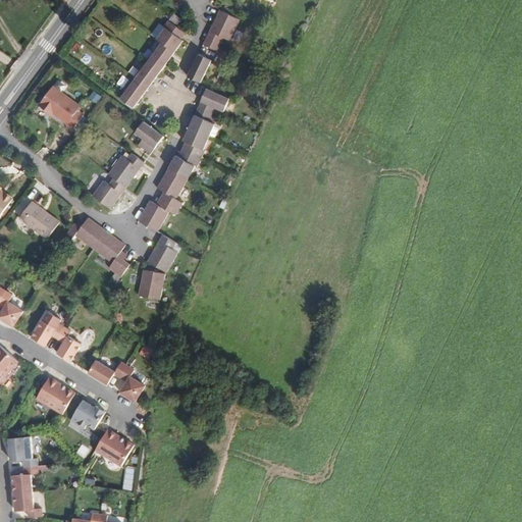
[(220,10),(207,38),(203,45),(217,51),(223,38),(229,41),(240,19),(220,10)]
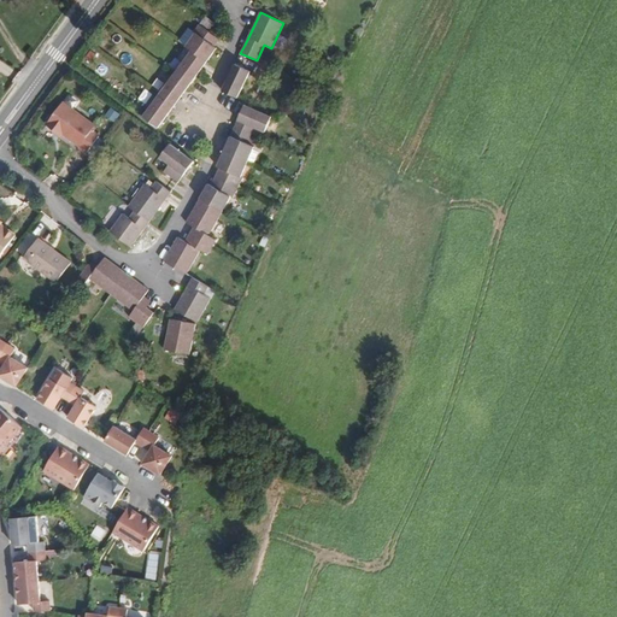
[(142,117),(158,128),(217,48),(215,46),(209,42),(213,35),(209,31),(207,30),(200,24),(194,31),(195,33),(186,46),(192,51),(142,117)]
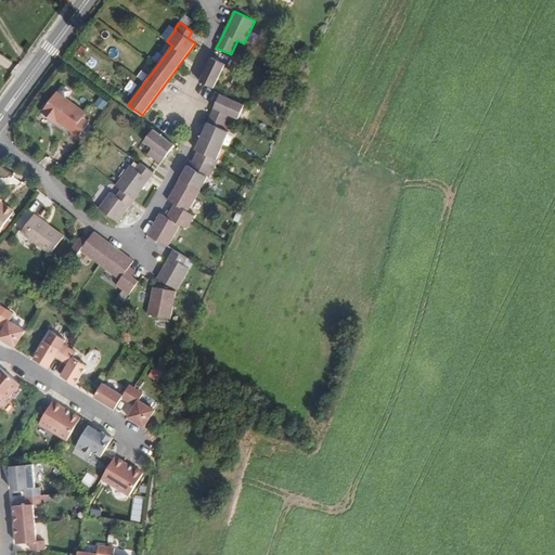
[(197,35),(192,31),(188,38),(193,41),(197,35)]
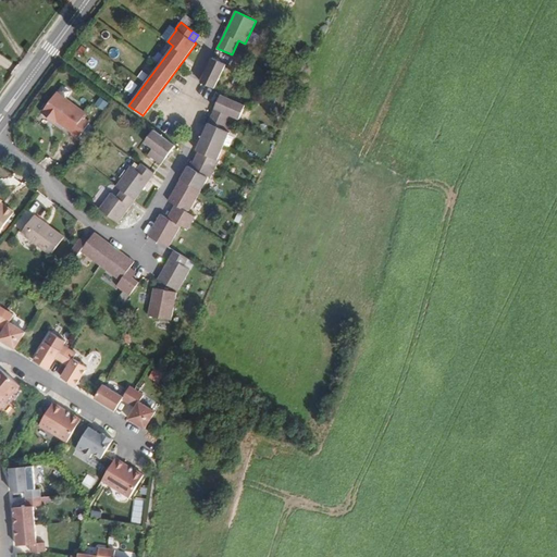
[(200,82),(214,88),(226,64),(212,58),(200,82)]
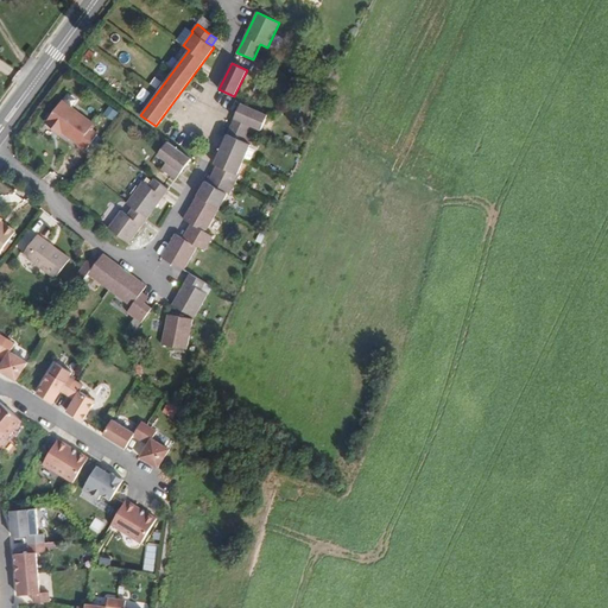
[(94,125),(62,101),(45,122),(56,131),(58,128),(62,132),(78,144),(78,145),(86,151),(99,134),(92,128),(94,125)]
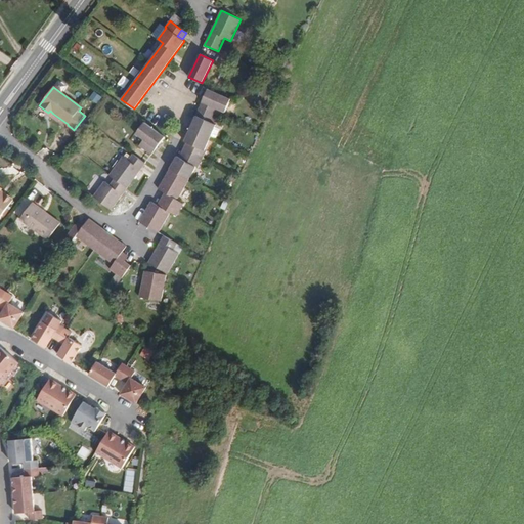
[(177,200),(197,167),(198,168),(206,150),(205,150),(216,125),(210,122),(216,108),(225,112),(230,99),(208,89),(184,141),(187,142),(192,144),(188,153),(184,161),(179,158),(177,156),(159,189),(165,192),(169,195),(166,202),(163,208),(158,205),(151,202),(139,222),(159,232),(170,213),(175,215),(182,203),(177,200)]
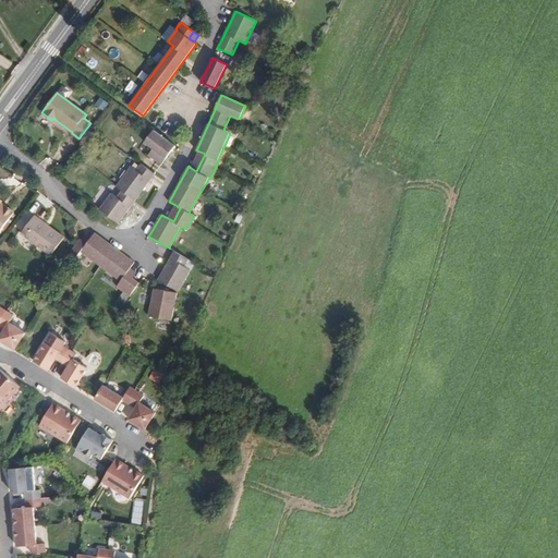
[(143,116),(129,106),(126,110),(140,120),(143,116)]
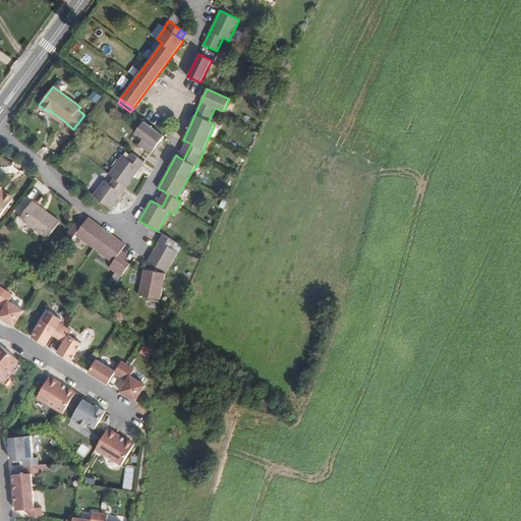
[(138,145),(151,154),(164,136),(143,121),(135,133),(142,138),(138,145)]
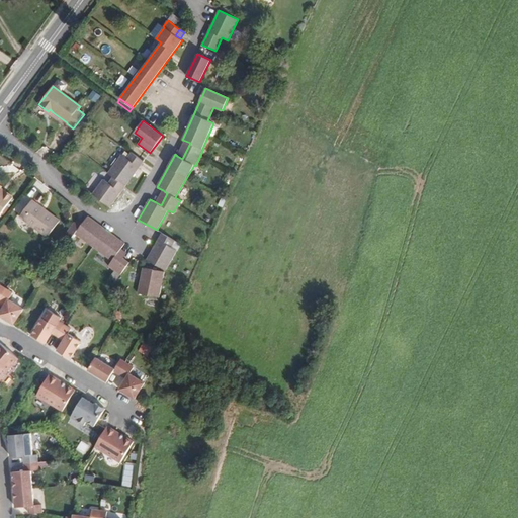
[(190,143),(185,141),(181,148),(186,151),(190,143)]
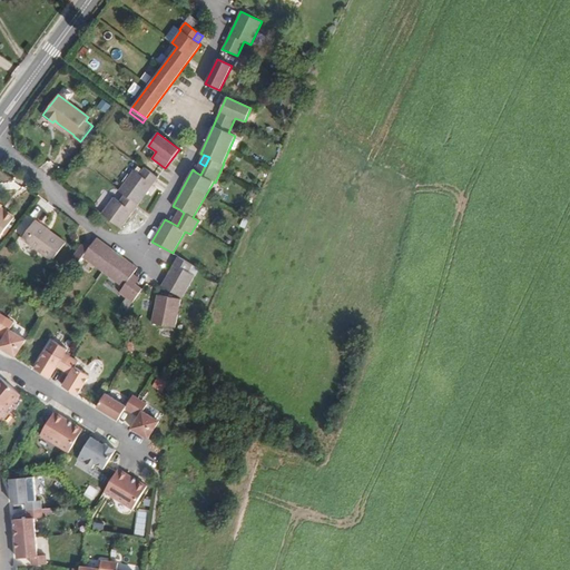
[(205,166),(199,163),(195,172),(200,175),(205,166)]
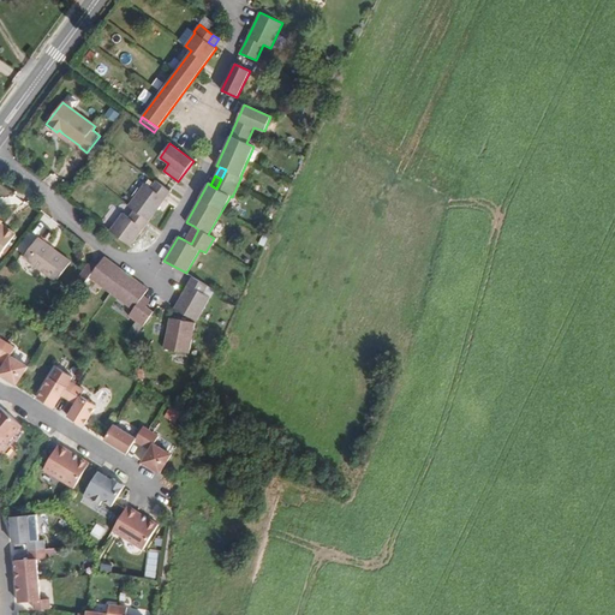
[(123,213),(109,231),(131,246),(171,191),(156,180),(151,187),(144,184),(129,206),(135,210),(129,218),(123,213)]
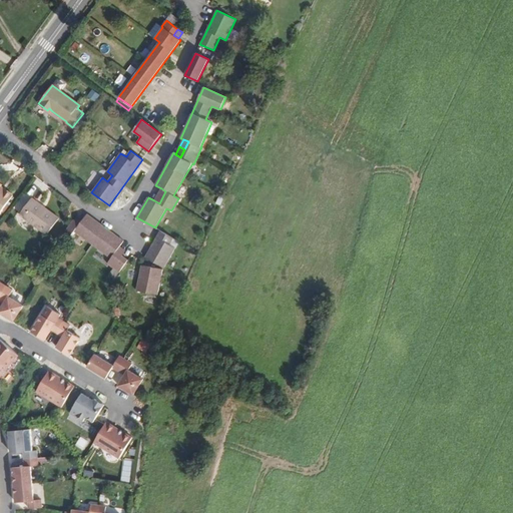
[(0,186),(0,185),(0,213),(12,197),(0,188),(0,186)]
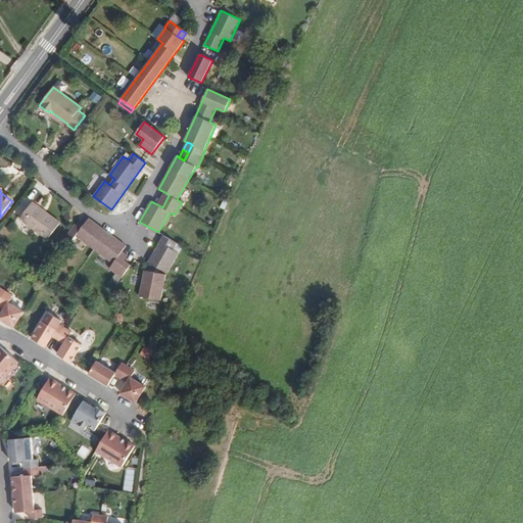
[(13,199),(0,190),(0,192),(12,201),(13,199)]
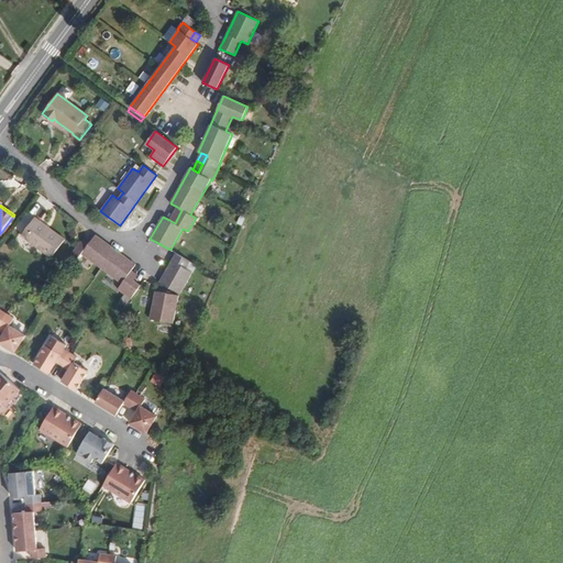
[(65,240),(35,218),(22,235),(52,257),(65,240)]
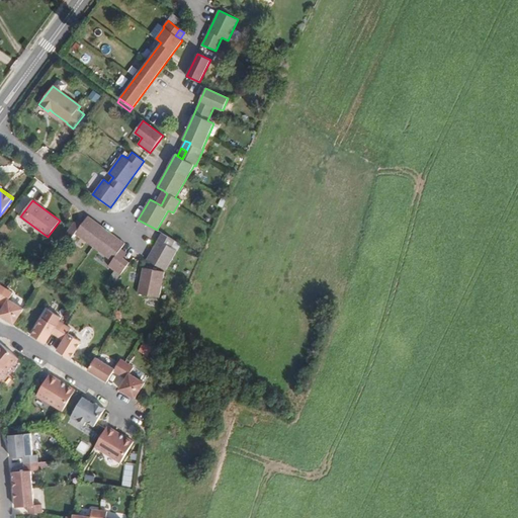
[(125,244),(88,217),(83,223),(81,227),(75,222),(66,234),(71,239),(75,234),(112,261),(108,266),(120,275),(130,262),(123,258),(117,254),(121,249),(125,244)]
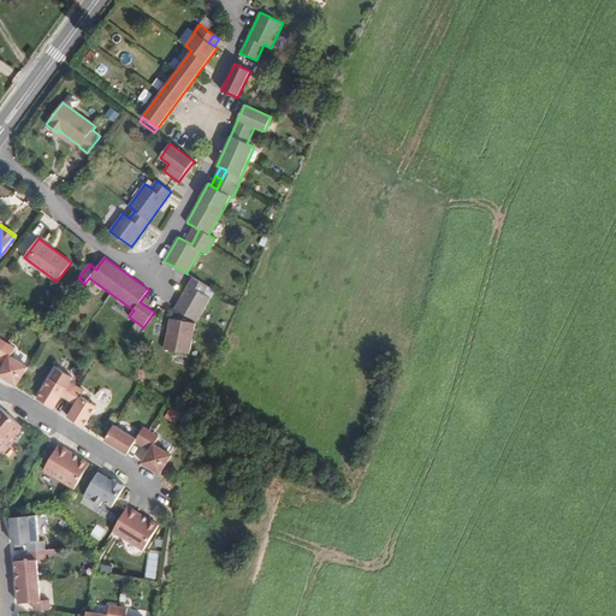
[(208,286),(193,277),(175,309),(197,321),(211,297),(203,294),(208,286)]
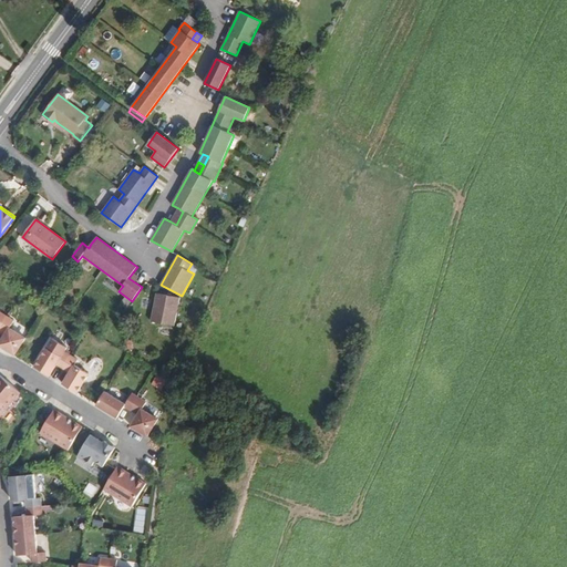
[(135,282),(140,277),(133,272),(129,278),(135,282)]
